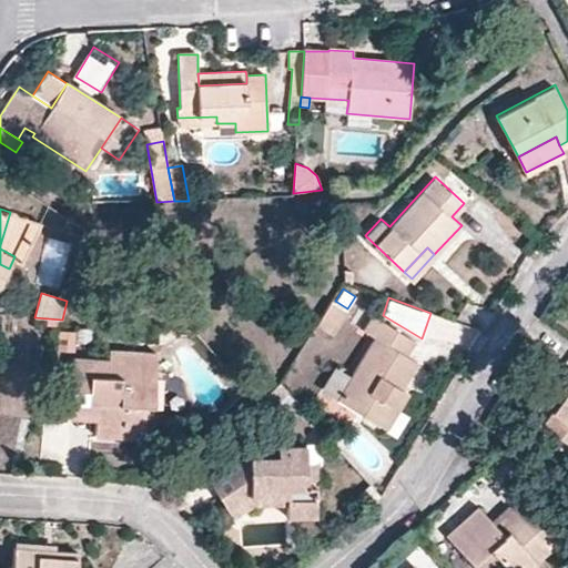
[(331,333),(346,310),(331,300),(315,324),(331,333)]
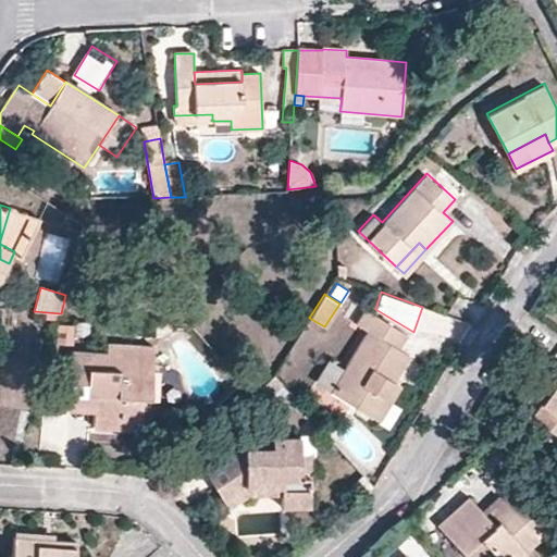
[(392,379),(407,353),(396,346),(406,331),(364,306),(355,321),(367,329),(343,366),(330,388),(376,418),(388,398),(398,382),(392,379)]
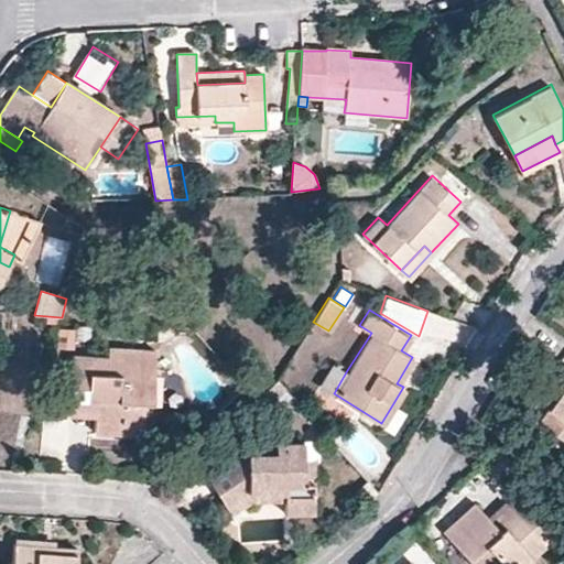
[(91,338),(91,324),(76,324),(76,337),(91,338)]
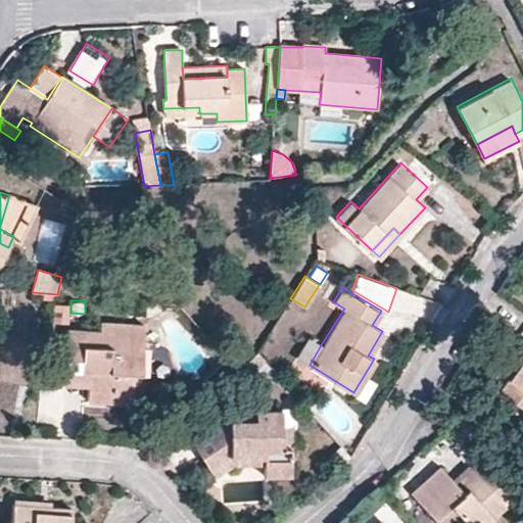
[(68,322),(69,303),(54,302),(54,321),(68,322)]
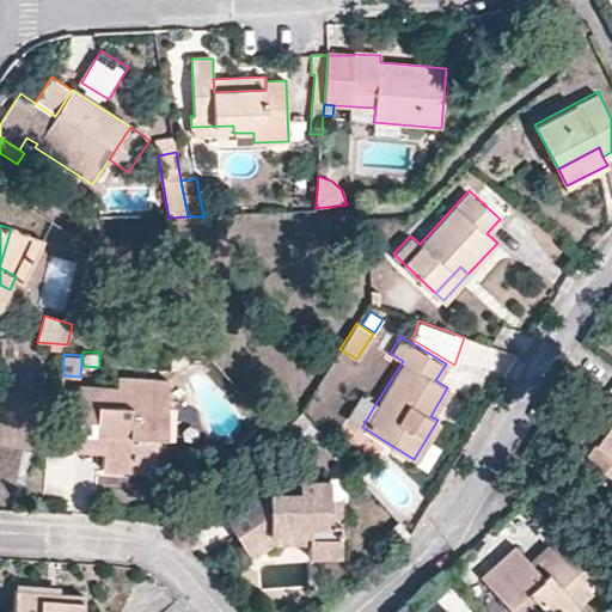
[(167,405),(169,378),(117,374),(117,385),(79,383),(77,416),(110,418),(110,434),(96,434),(96,448),(103,450),(102,467),(128,469),(129,453),(154,454),(155,434),(165,435),(167,405)]
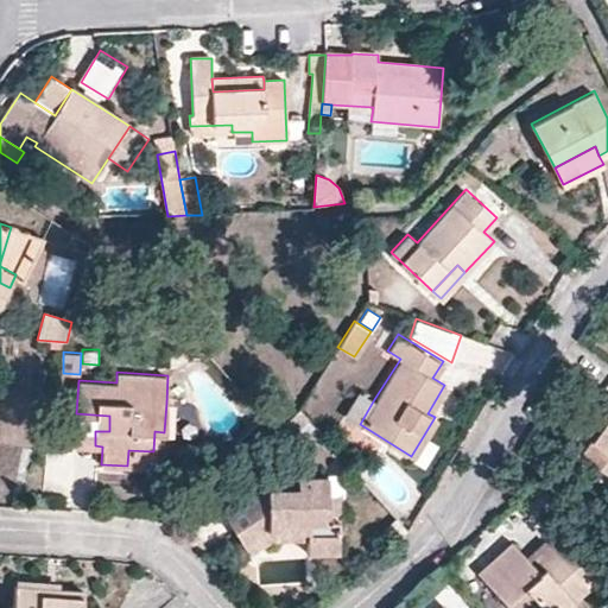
[(360,424),(374,399),(358,388),(342,413),(360,424)]
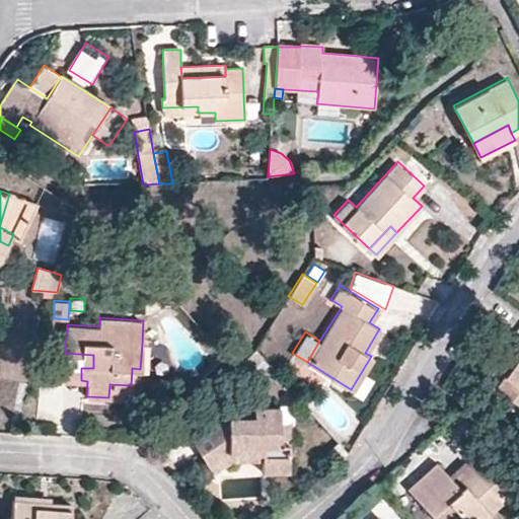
[(148,369),(149,345),(142,344),(140,369),(148,369)]
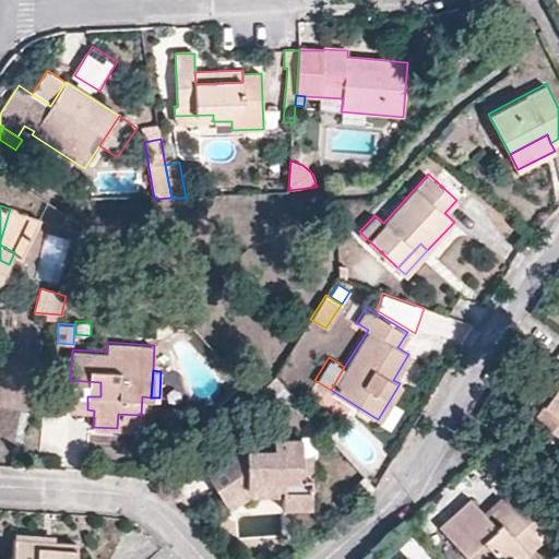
[(259,407),(284,383),(275,373),(251,397),(258,406),(259,407)]
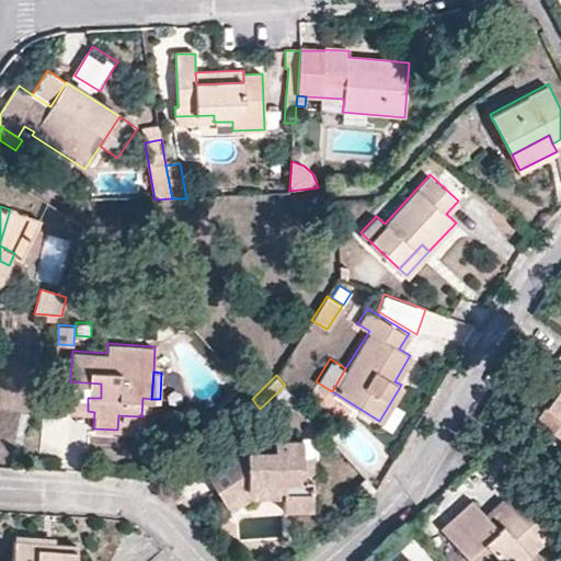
[(101,398),(101,384),(70,381),(69,411),(88,411),(88,398),(101,398)]
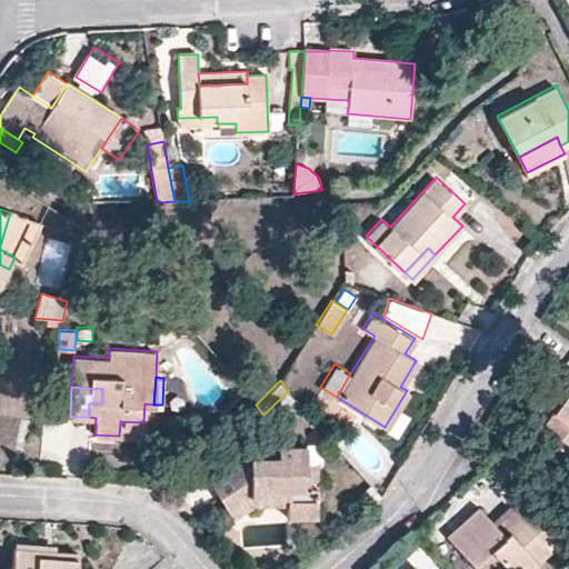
[(568,388),(552,411),(542,426),(558,438),(568,423),(568,388)]
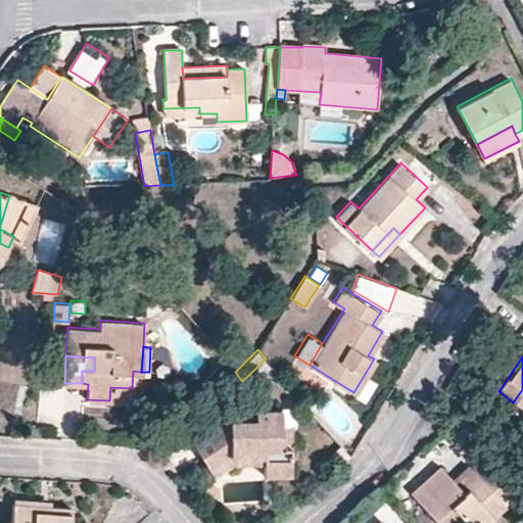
[(364,398),(375,380),(365,374),(353,392),(364,398)]
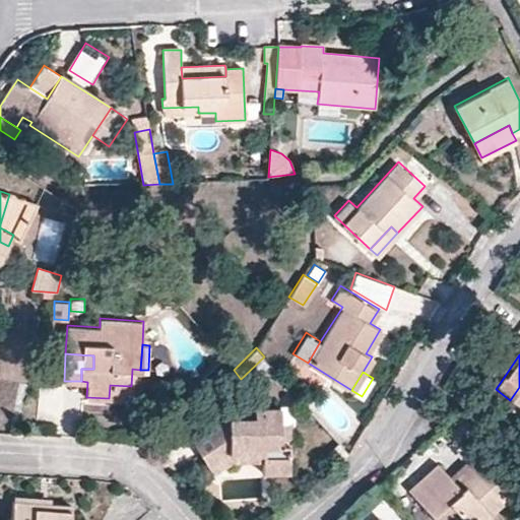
[(131,399),(131,386),(110,385),(109,398),(131,399)]
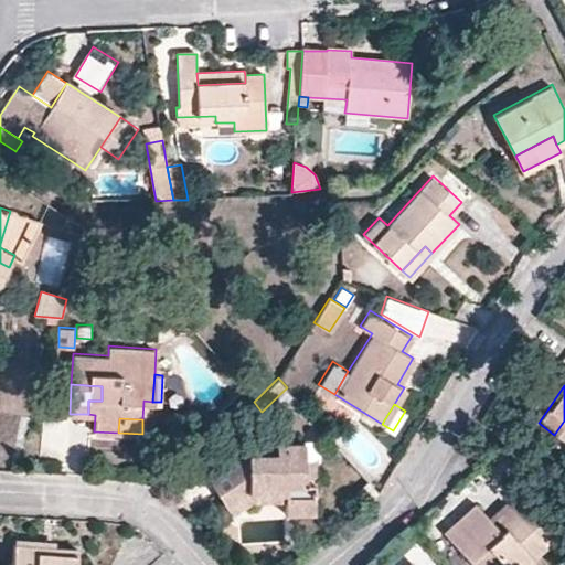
[(564,441),(564,439),(564,420),(554,435),(564,441)]
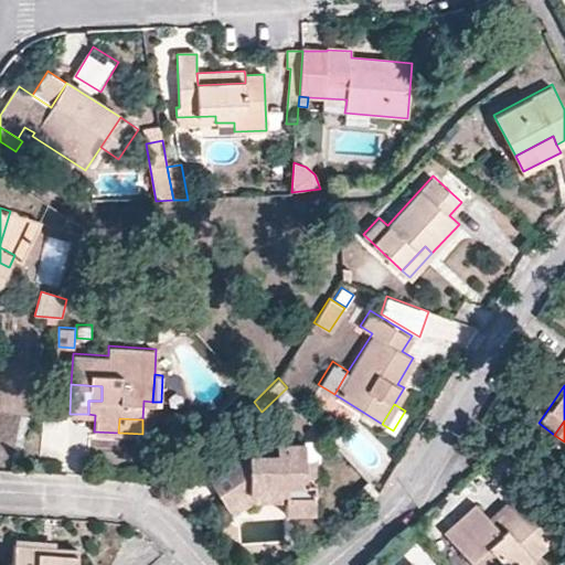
[(305,459),(305,441),(276,441),(276,452),(265,452),(247,452),(209,477),(226,504),(249,490),(286,490),(286,500),(286,511),(315,511),(315,482),(305,482),(305,459)]
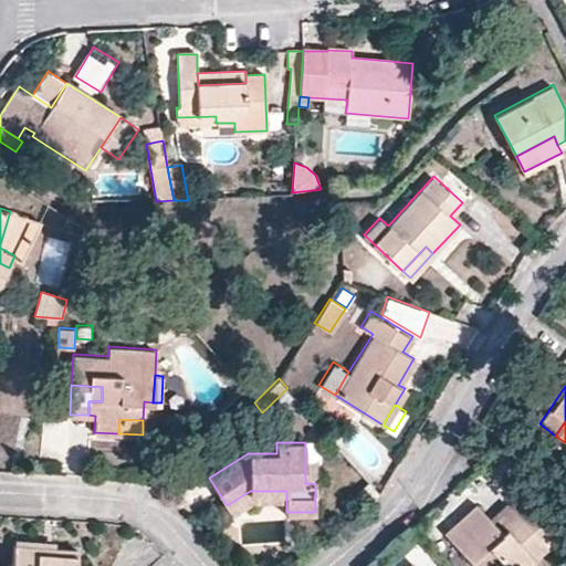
[(276,453),(276,442),(265,442),(265,453),(276,453)]
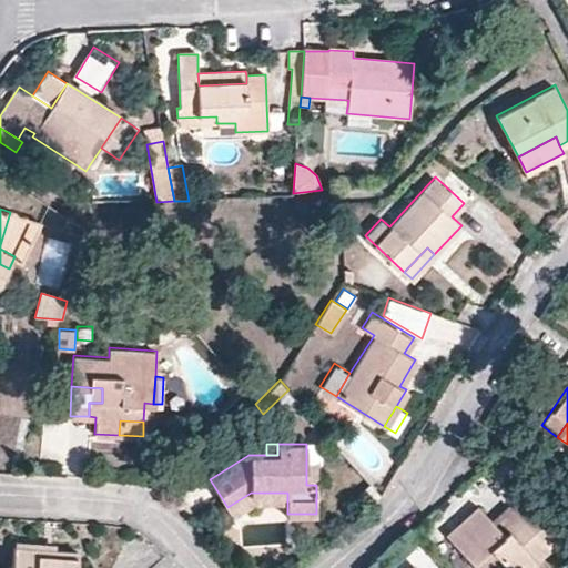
[(316,485),(316,462),(306,462),(306,485),(316,485)]
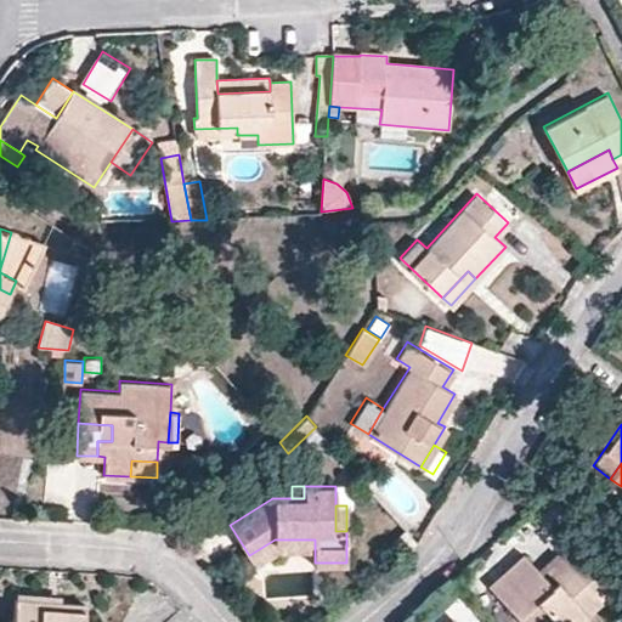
[(315,550),(315,539),(275,539),(249,555),(255,565),(277,550),(315,550)]
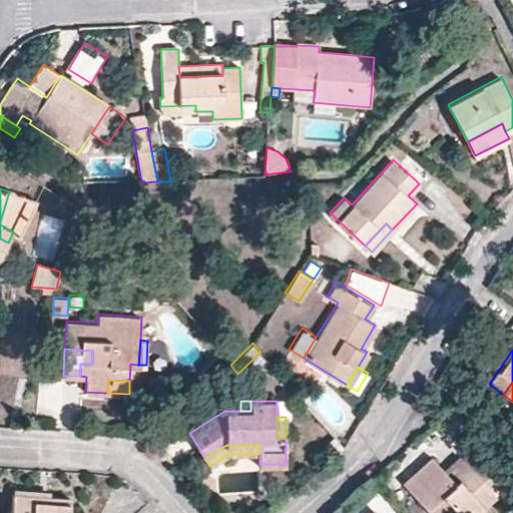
[(470,512),(492,494),(485,487),(495,477),(470,450),(460,460),(456,456),(441,470),(429,456),(400,482),(428,512),(438,512),(448,504),(456,512),(470,512)]
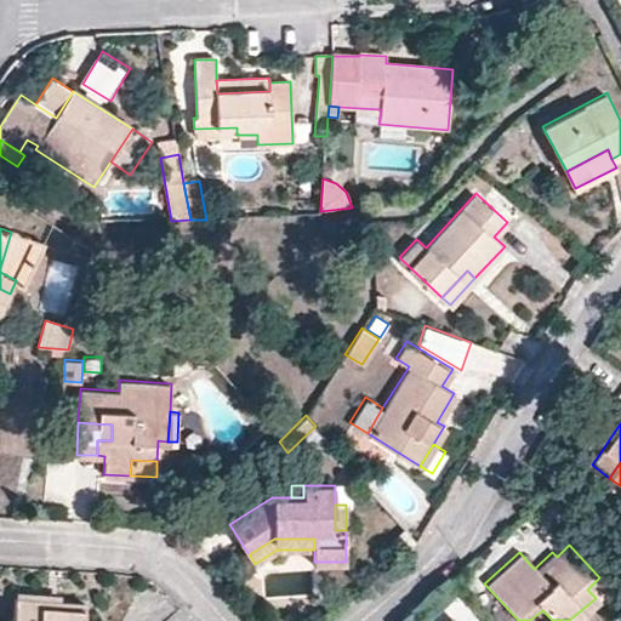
[(79,620),(81,602),(11,597),(9,620),(79,620)]
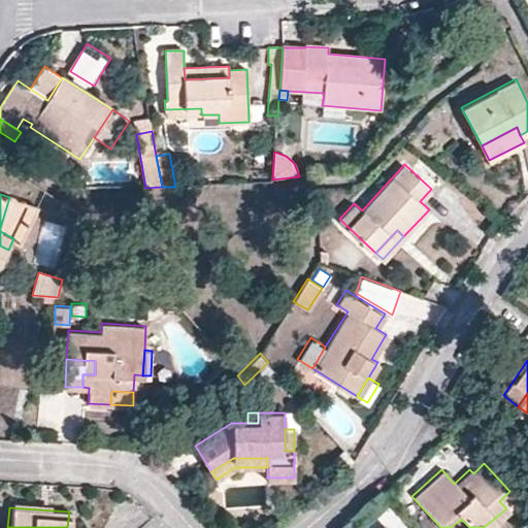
[(467,527),(469,527),(461,519),(451,527),(467,527)]
